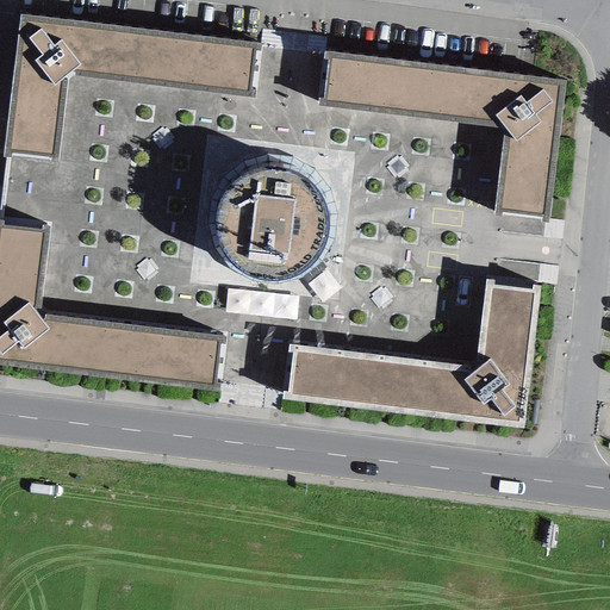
[(262,45),(19,14),(1,155),(56,162),(68,74),(256,98),(262,45)]
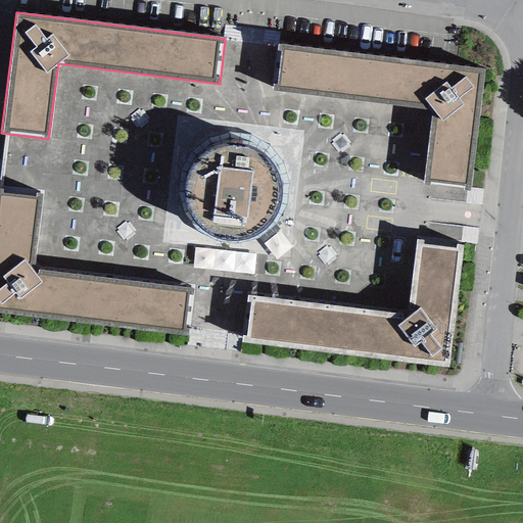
[(485,69),(276,43),(271,90),(432,110),(422,185),(470,191),(485,69)]
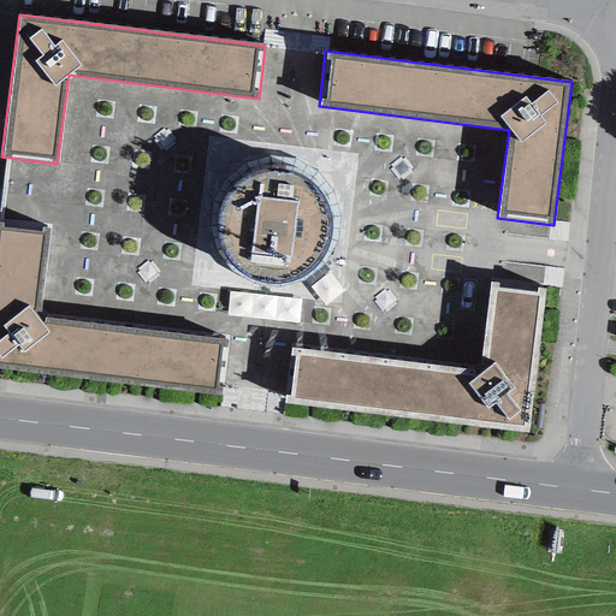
[(268,171),(252,176),(236,185),(225,200),(219,217),(219,235),(224,252),(234,267),(248,278),(265,284),(283,284),(300,279),(315,270),(326,255),(332,238),(332,220),(327,203),(318,189),(303,177),(286,171),(268,171)]
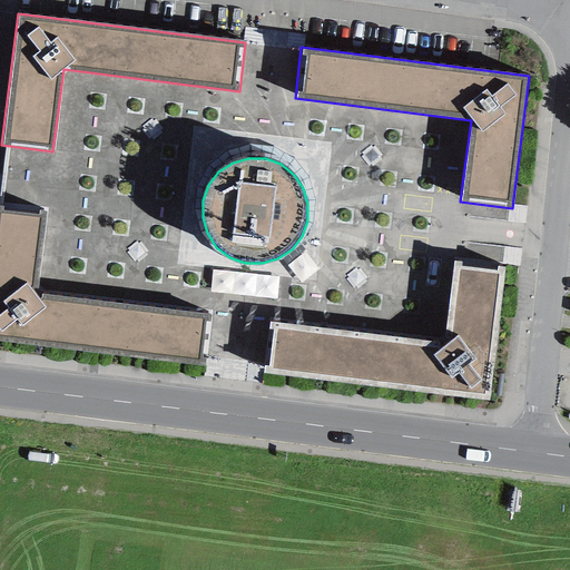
[(0,342),(205,366),(210,314),(36,294),(46,212),(0,206),(0,342)]
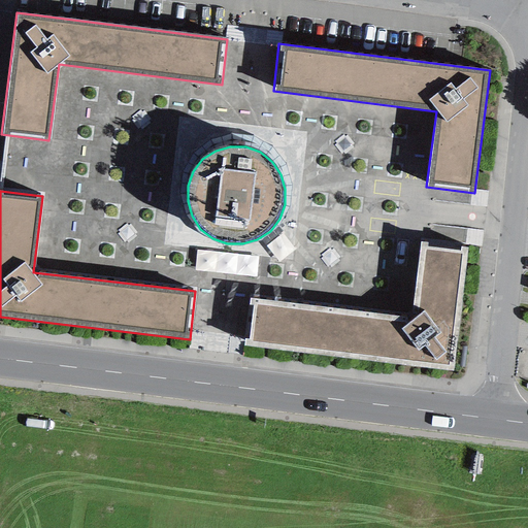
[(243,345),(453,371),(468,248),(421,242),(411,318),(249,298),(243,345)]
